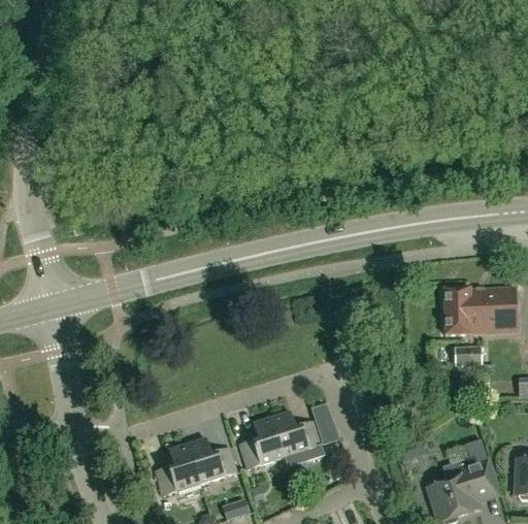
[(443,287),(444,334),(470,333),(515,330),(515,286),(470,288),(470,287),(443,287)]
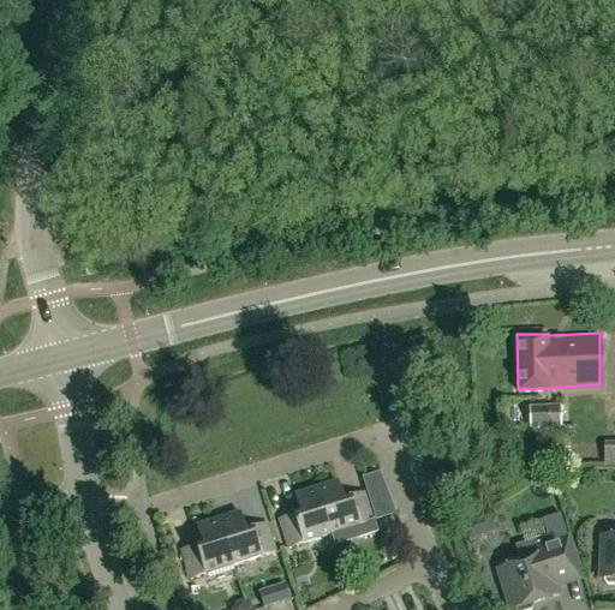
[(529,404),(530,424),(562,423),(561,402),(529,404)]
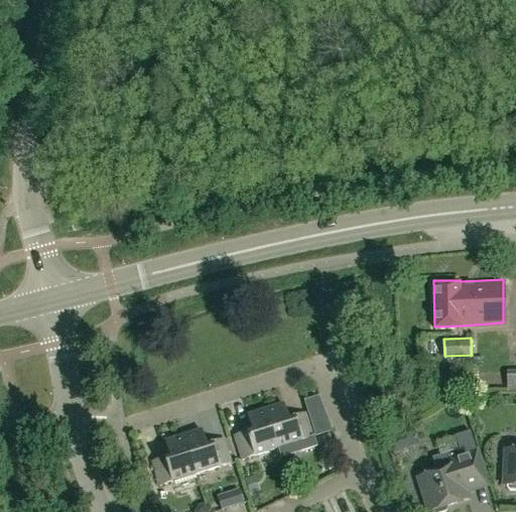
[(515,387),(514,369),(507,369),(507,388),(515,387)]
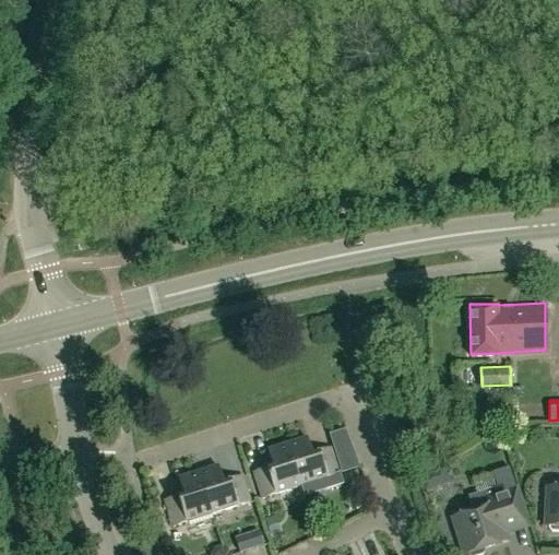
[(335,459),(331,445),(312,451),(307,435),(287,441),(300,483),(305,496),(343,484),(339,471),(335,459)]
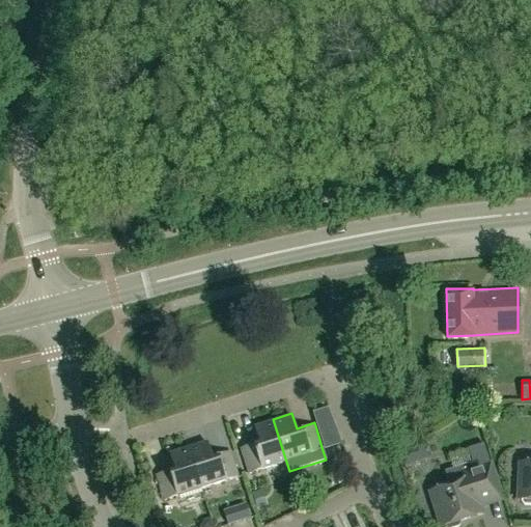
[(332,416),(314,422),(318,436),(336,430),(332,416)]
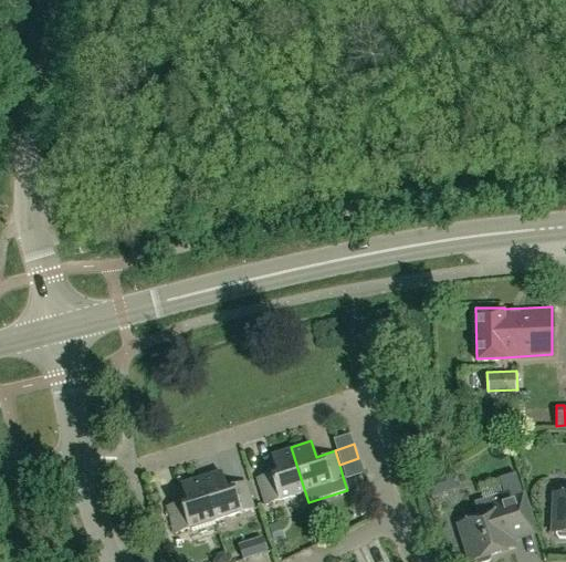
[(264,502),(304,489),(291,447),(271,454),(275,469),(257,476),(264,502)]
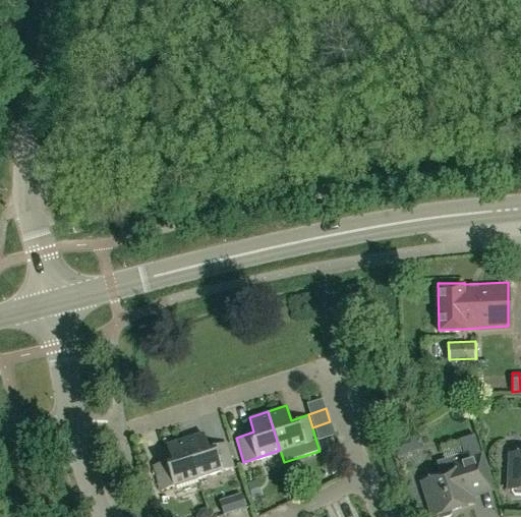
[(204,432),(185,438),(197,476),(233,465),(225,441),(208,446),(204,432)]
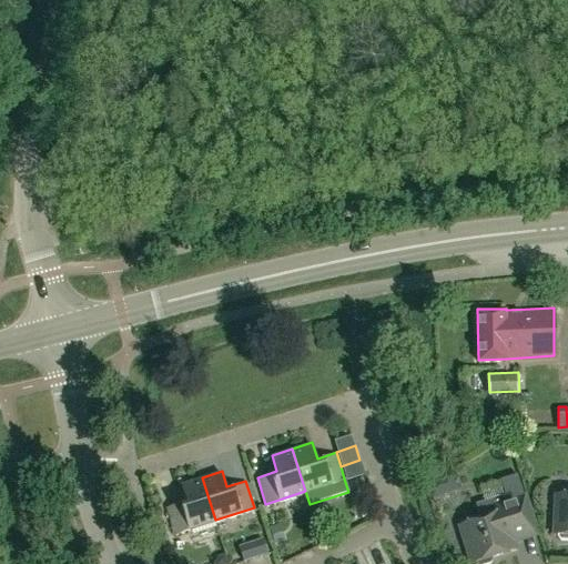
[(425,481),(430,495),(458,485),(454,471),(425,481)]
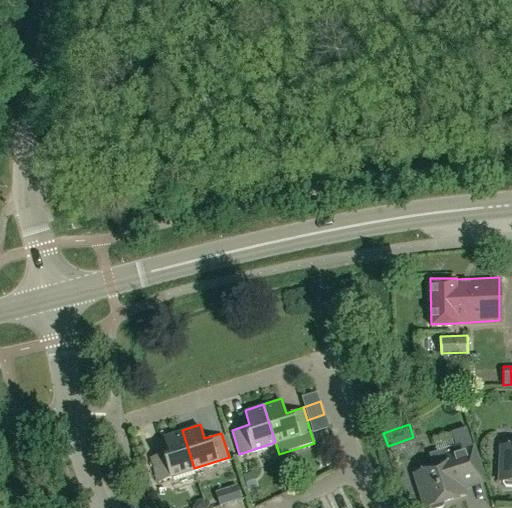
[(456,463),(476,457),(466,425),(450,430),(455,443),(436,449),(429,451),(433,466),(418,470),(423,486),(418,487),(424,505),(428,504),(429,507),(431,507),(432,507),(442,505),(444,502),(443,499),(465,493),(456,463)]
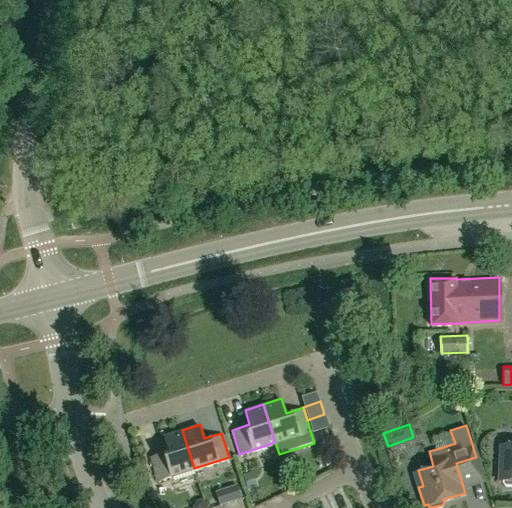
[(194,468),(182,430),(163,435),(167,450),(150,455),(158,480),(194,468)]
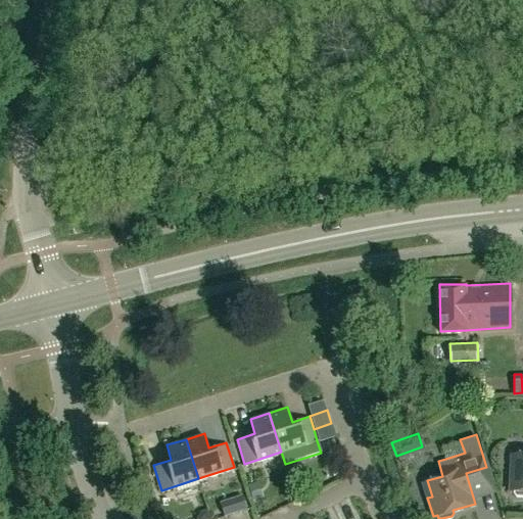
[(522,454),(516,454),(515,470),(510,470),(509,489),(514,489),(513,492),(516,494),(522,494),(522,454)]
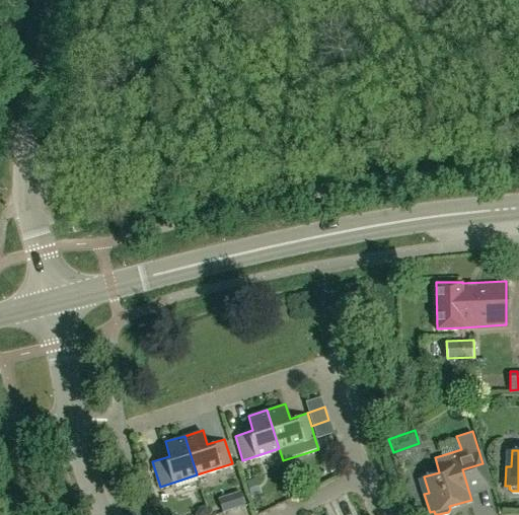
[(250,497),(258,494),(254,480),(246,482),(250,497)]
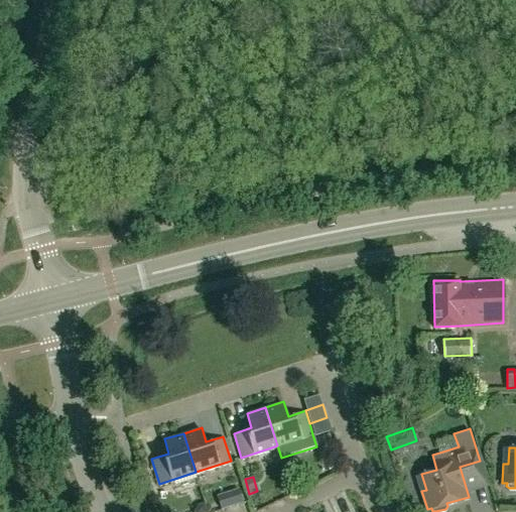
[(229,506),(244,501),(240,487),(224,492),(229,506)]
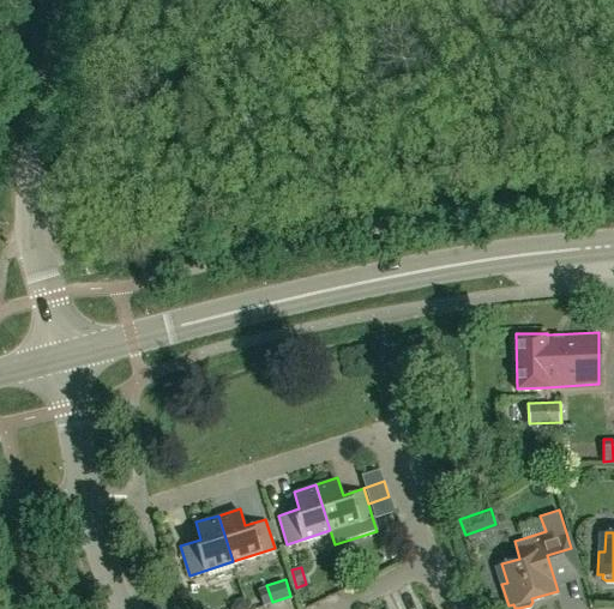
All buildings are outlined.
